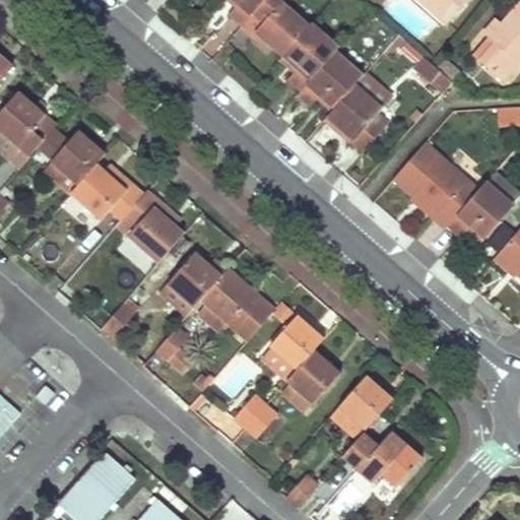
[(230,14),(242,26),(265,0),(235,0),(239,4),(230,14)]
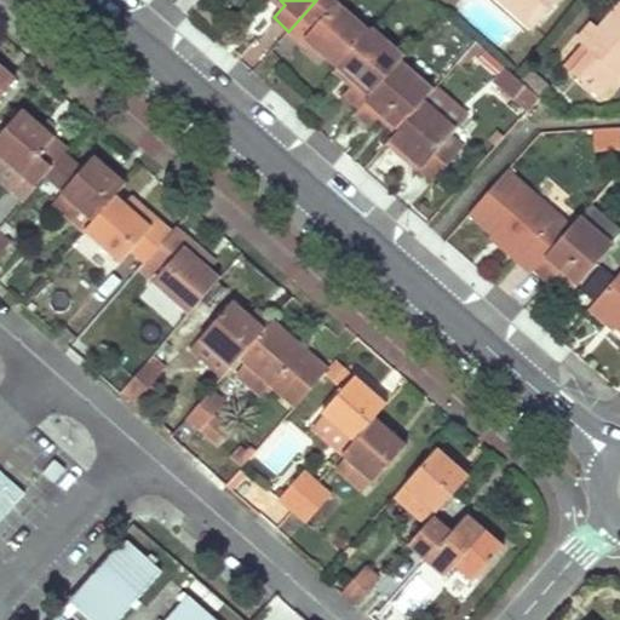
[(308,41),(337,67),(344,59),(354,49),(367,33),(329,0),(316,0),(288,32),(304,46),(308,41)]
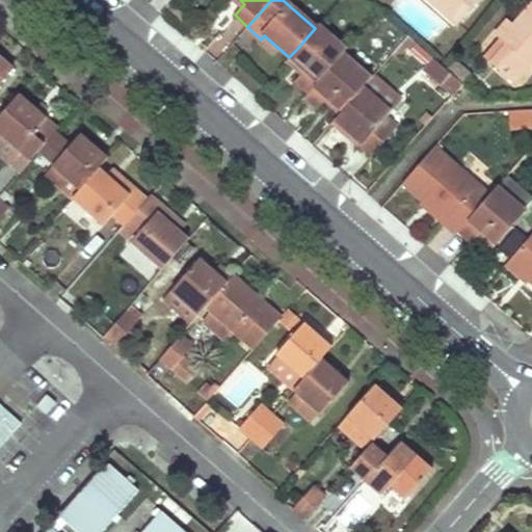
[(432,0),(456,21),(474,0),(432,0)]
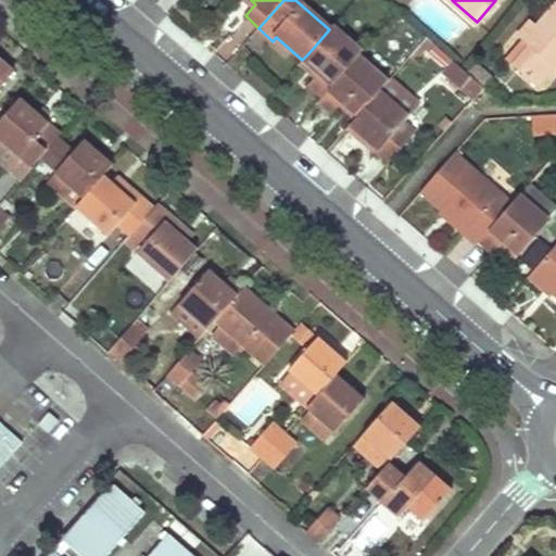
[(555,0),(536,22),(530,15),(517,30),(529,42),(512,63),(535,84),(553,63),(555,59),(555,0)]
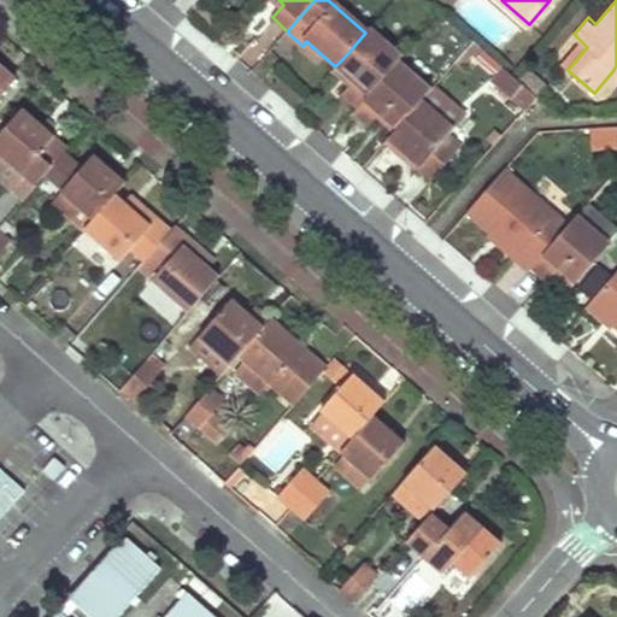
[(341,94),(358,107),(398,63),(401,59),(368,29),(365,33),(352,48),(342,59),(335,66),(352,82),(341,94)]
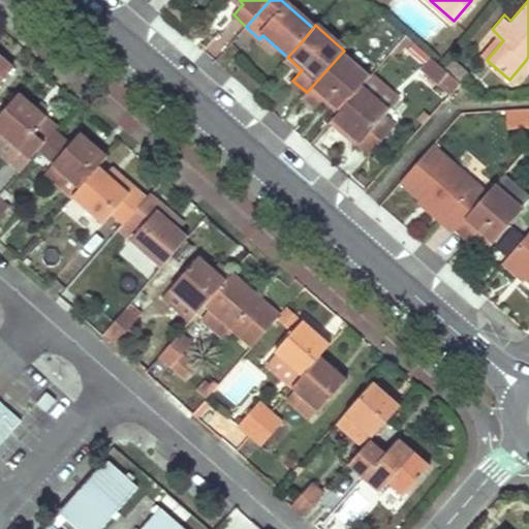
[(327,96),(340,110),(369,78),(341,54),(307,92),(302,98),(315,109),(327,96)]
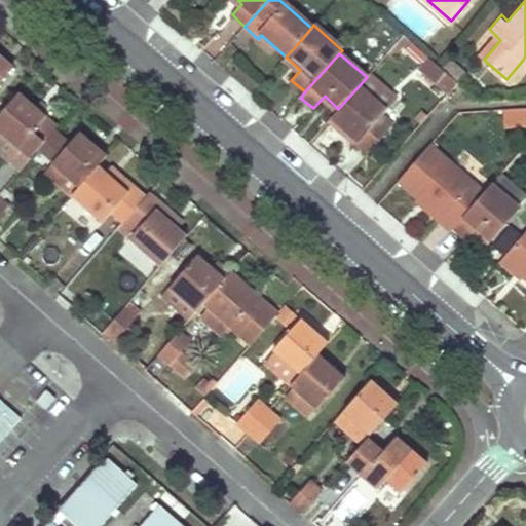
[(0,55),(0,81),(13,68),(0,55)]
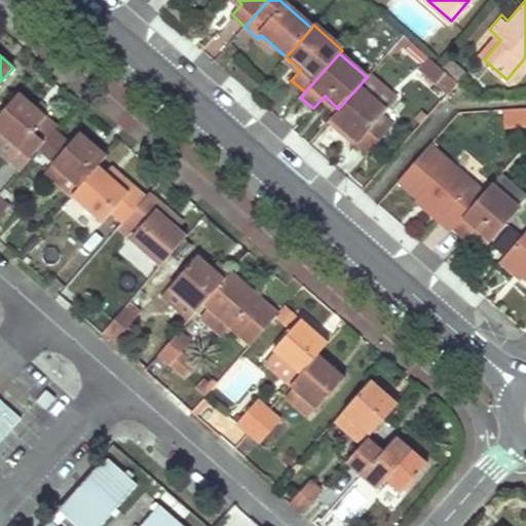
[(446,95),(456,82),(441,69),(426,57),(415,69),(446,95)]
